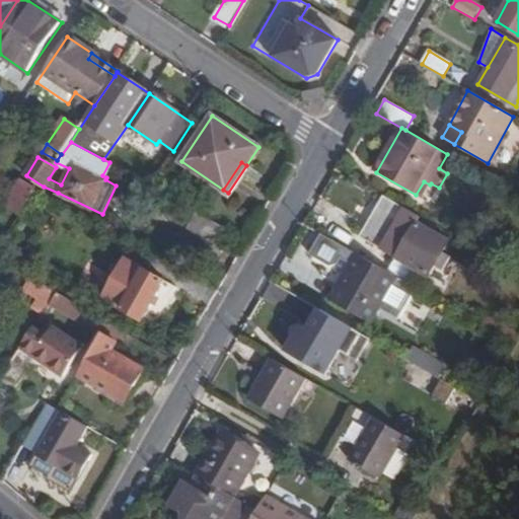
[(430,184),(424,181),(416,195),(423,198),(430,184)]
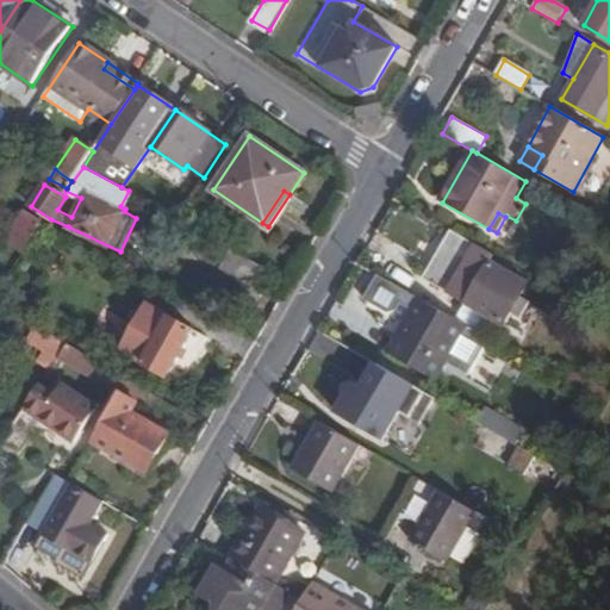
[(43,224),(29,215),(8,244),(23,254),(43,224)]
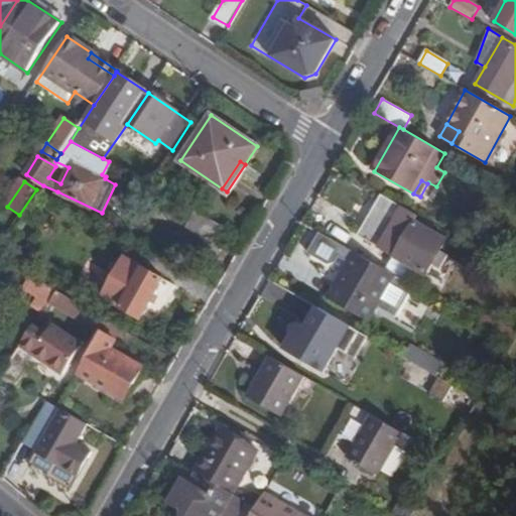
[(419,215),(380,192),(356,235),(428,277),(449,240),(416,221),(419,215)]
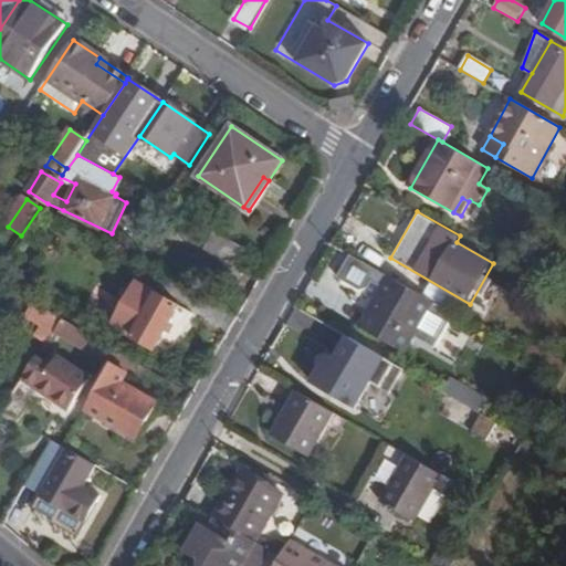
[(244,249),(215,231),(205,249),(226,260),(240,258),(244,249)]
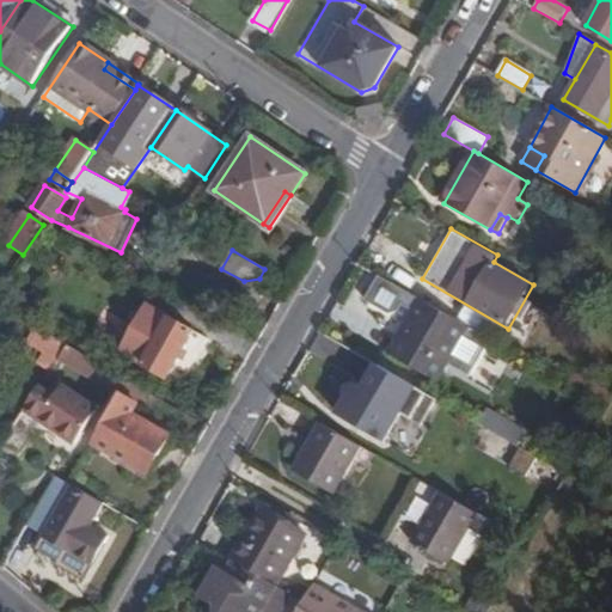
[(466,326),(379,276),(366,300),(390,314),(397,310),(414,319),(404,336),(402,334),(390,354),(435,380),(445,363),(469,377),(490,341),(466,326)]
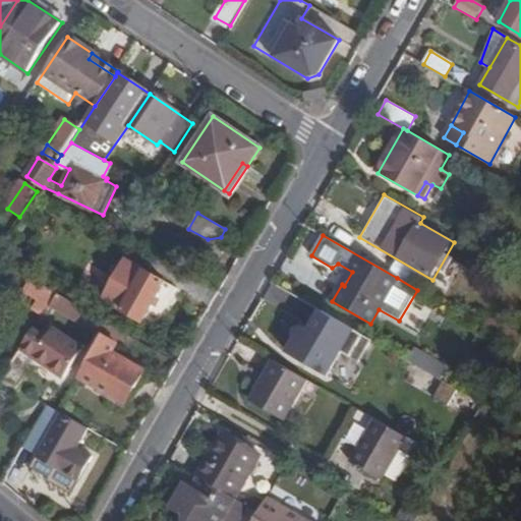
[(177,288),(127,259),(104,300),(155,329),(177,288)]
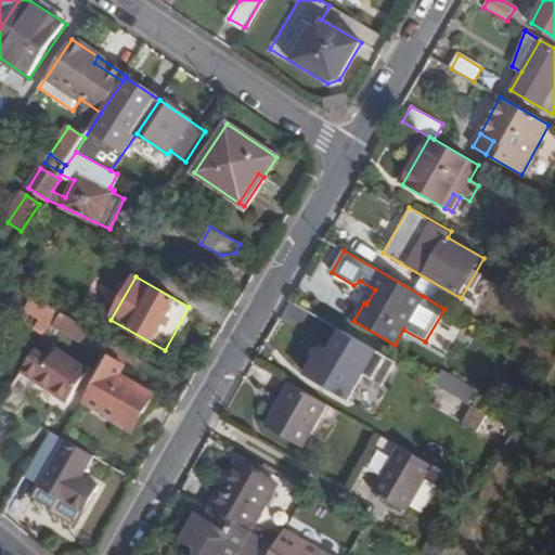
[(25,313),(49,323),(54,310),(31,300),(25,313)]
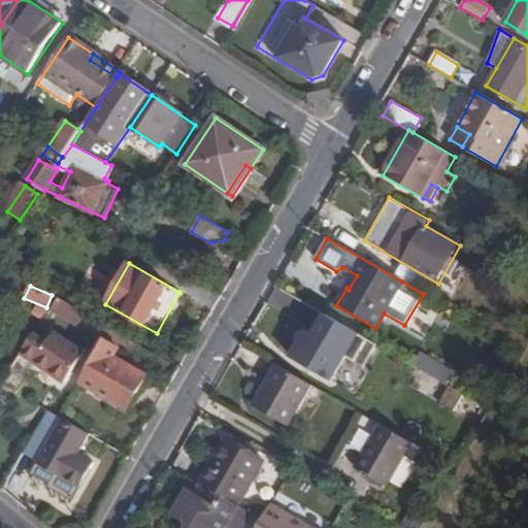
[(50,311),(77,328),(86,314),(58,298),(50,311)]
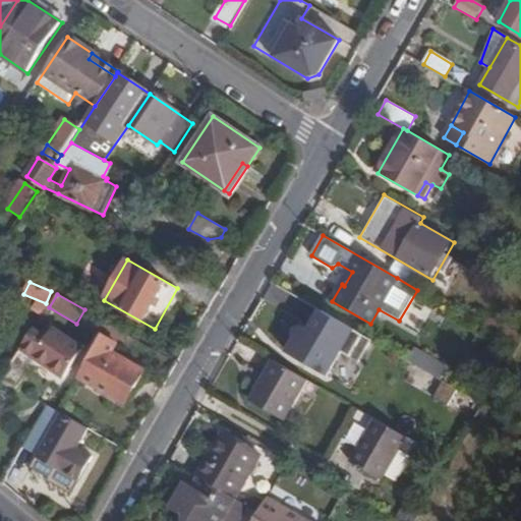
[(110,325),(84,309),(76,324),(102,338),(104,335),(110,325)]
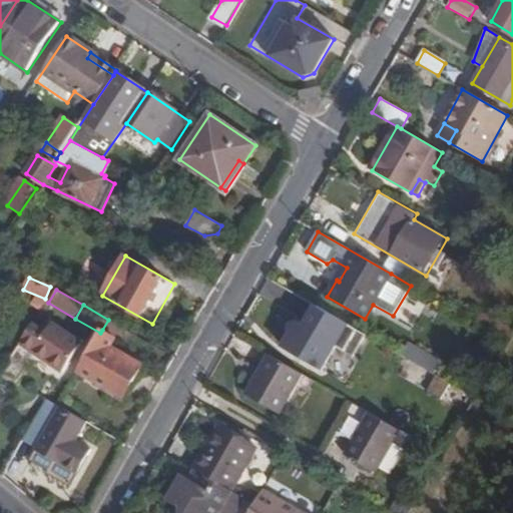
[(285,349),(323,371),(336,348),(353,358),(367,335),(318,307),(307,327),(298,322),(293,323),(290,329),(291,334),(292,335),(285,349)]
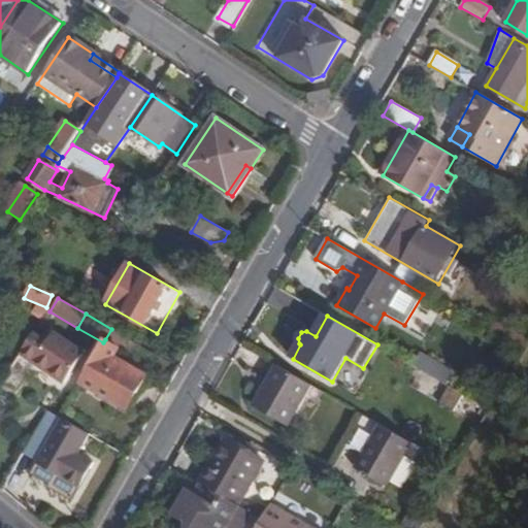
[(35,333),(22,353),(2,383),(17,393),(36,363),(65,382),(85,353),(54,332),(47,341),(35,333)]
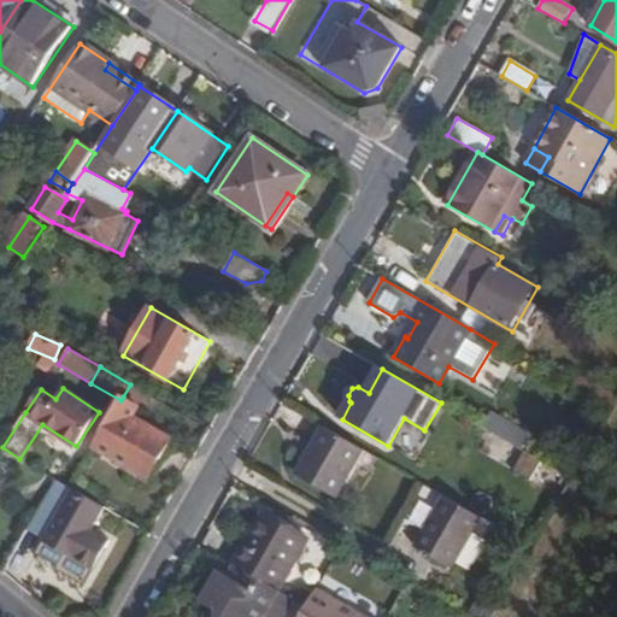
[(142,407),(123,397),(121,400),(94,448),(118,463),(142,476),(153,458),(159,462),(171,441),(135,421),(142,407)]
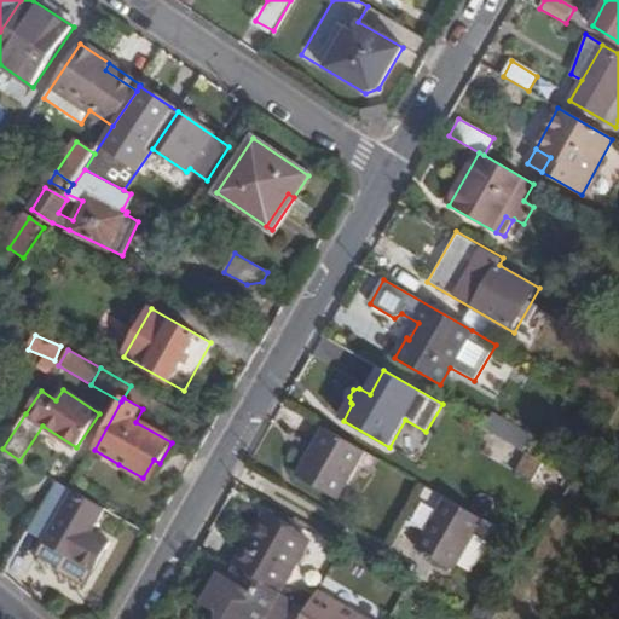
[(532,439),(491,415),(484,428),(495,434),(525,452),(532,439)]
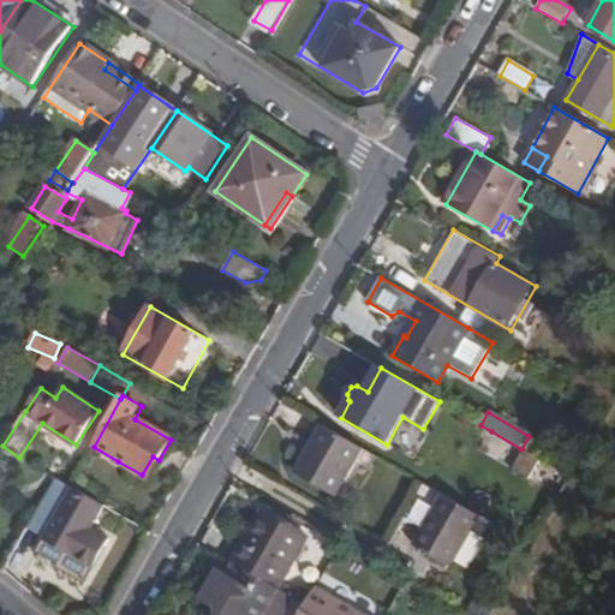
[(363,448),(323,425),(296,473),(334,496),(363,448)]
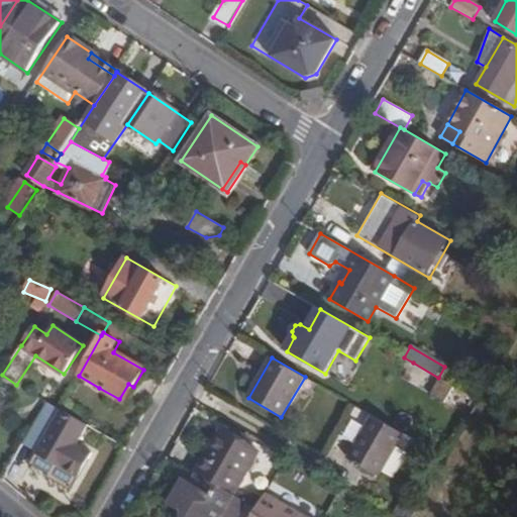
[(119,399),(99,388),(96,394),(121,409),(133,387),(128,384),(119,399)]
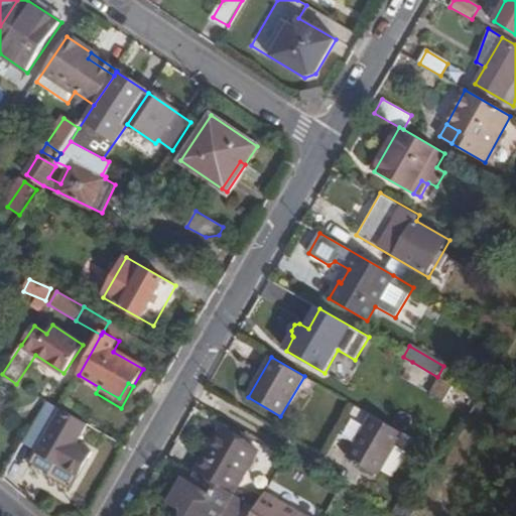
[(479,400),(453,385),(442,403),(468,418),(479,400)]
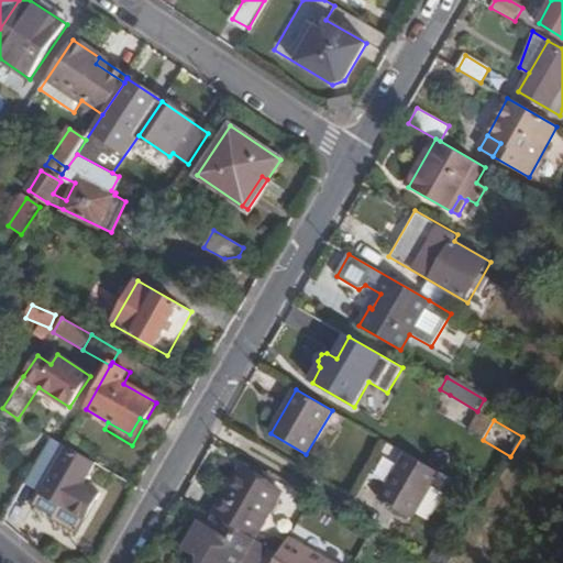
[(96,463),(51,439),(28,478),(42,486),(37,494),(86,521),(101,494),(84,484),(96,463)]
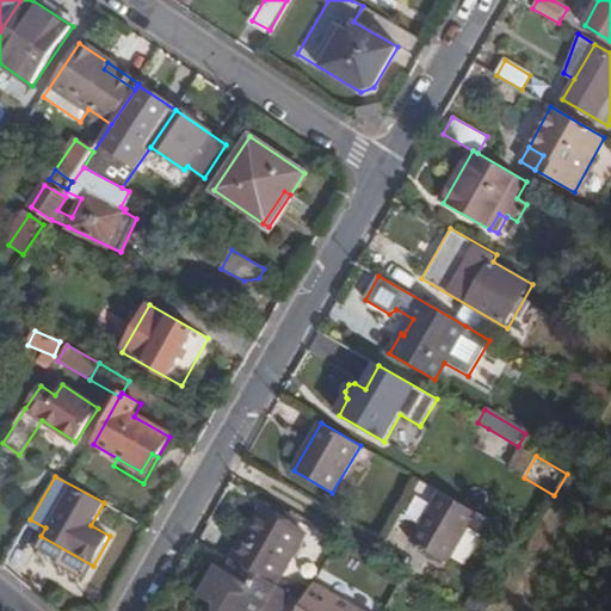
[(476,512),(420,480),(402,513),(423,524),(412,542),(448,562),(476,512)]
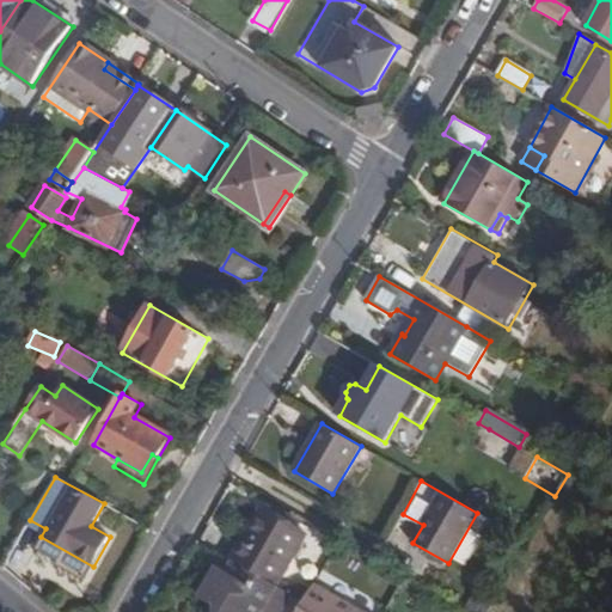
[(261,509),(232,560),(244,567),(277,586),(306,536),(261,509)]
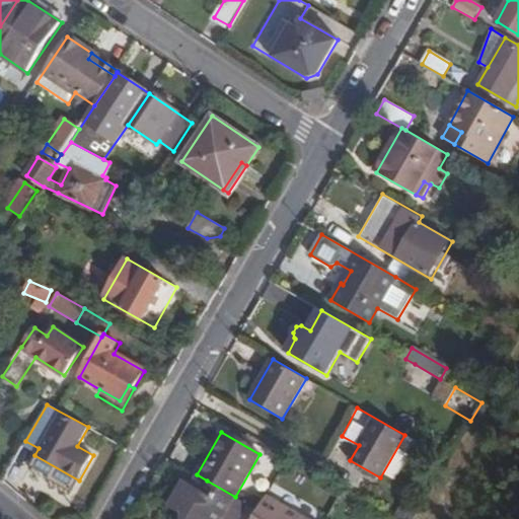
[(197,474),(196,474),(190,484),(202,491),(207,480),(197,474)]
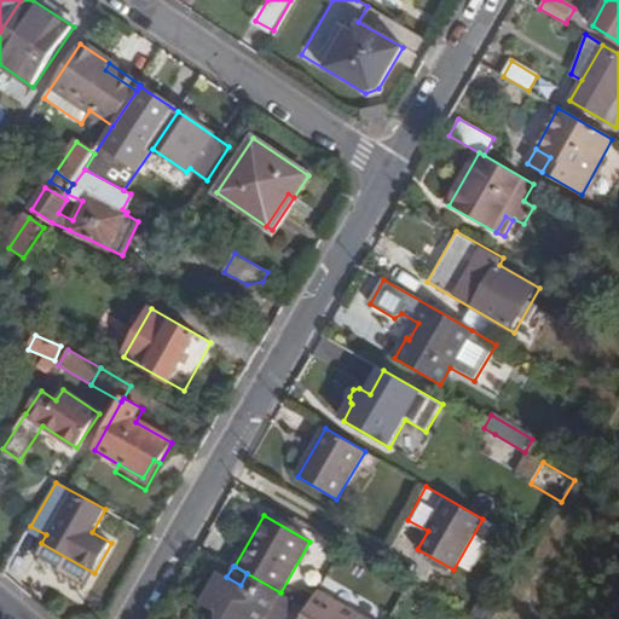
[(281,593),(247,573),(241,585),(226,577),(221,574),(204,605),(217,612),(217,618),(283,618),(294,601),(281,593)]
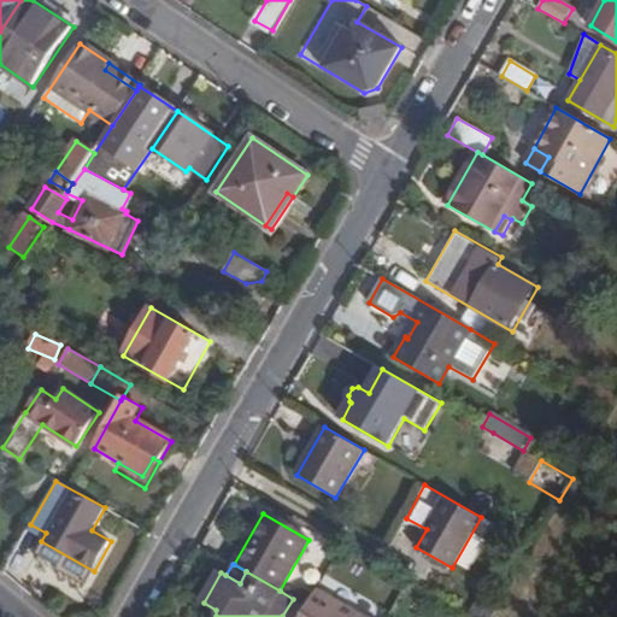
[(366,616),(317,588),(300,616),(366,616)]
